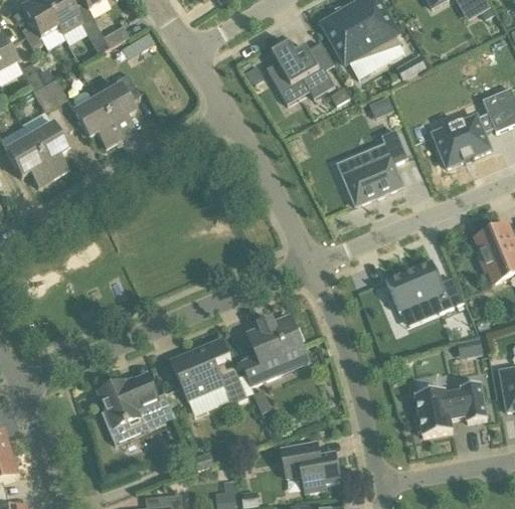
[(58,27),(44,1),(43,0),(29,0),(20,5),(31,23),(21,29),(33,50),(43,43),(40,37),(58,27)]
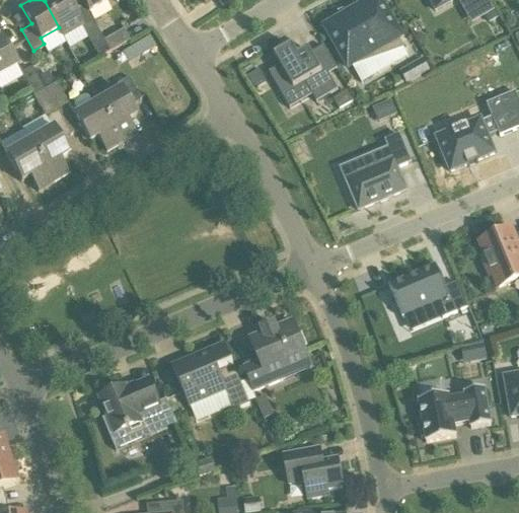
[(74,9),(68,0),(47,0),(45,1),(59,27),(64,34),(82,23),(85,29),(96,23),(88,9),(84,3),(74,9)]
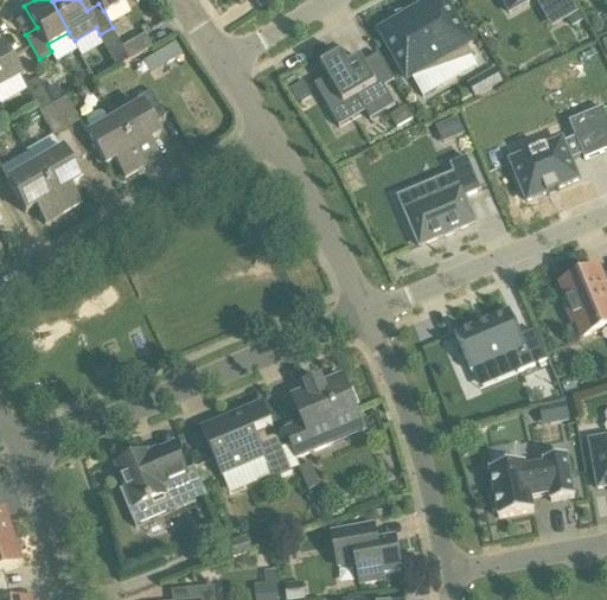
[(96,0),(98,4),(103,11),(122,0),(96,0)]
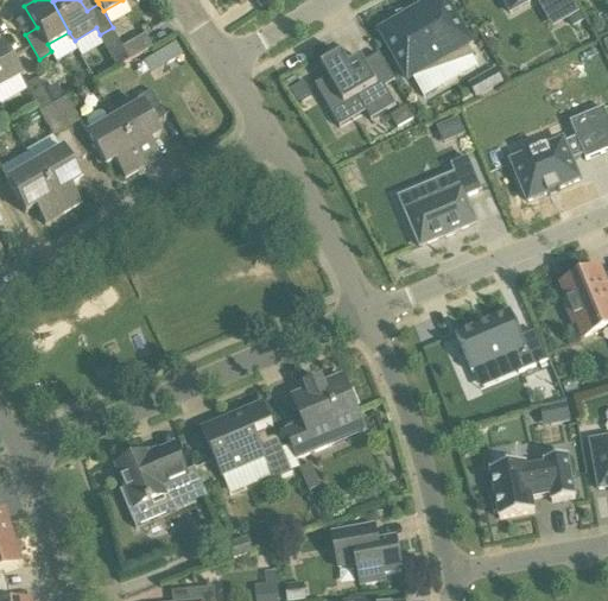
[(468,36),(447,0),(428,0),(424,2),(423,0),(396,10),(400,17),(381,27),(409,75),(411,74),(412,75),(473,49),(466,37),(468,36)]
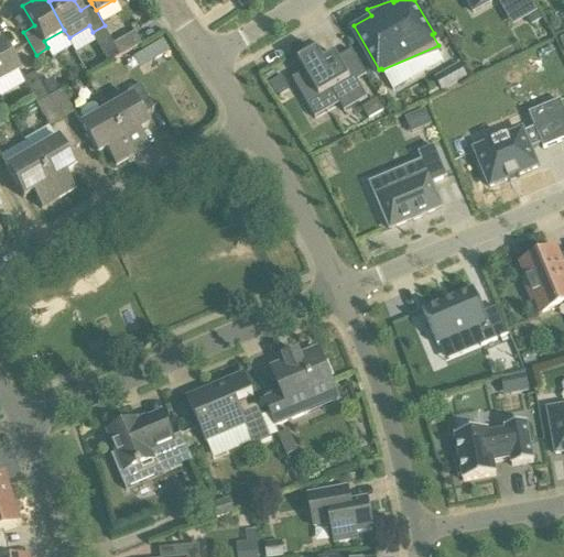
[(468,0),(474,9),(488,0),(468,0)]
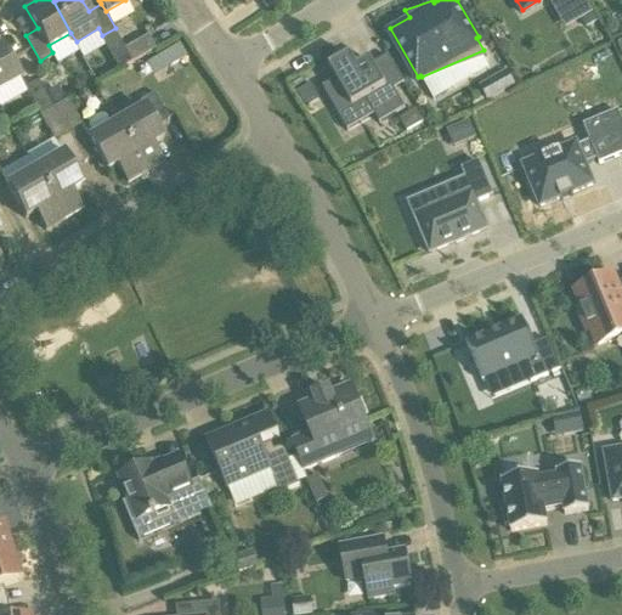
[(566,0),(577,18),(583,15),(593,9),(588,0),(566,0)]
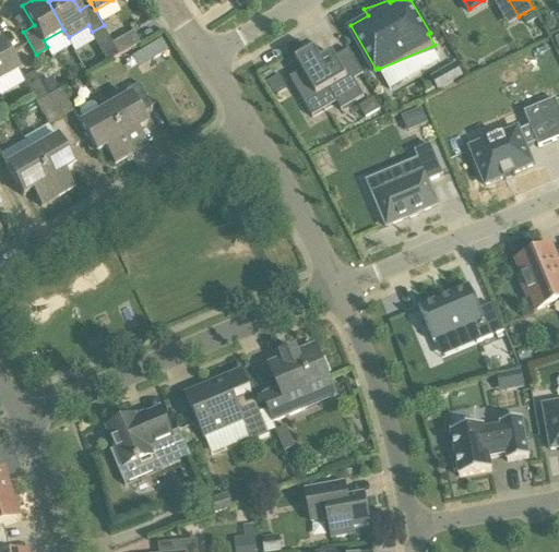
[(527,21),(537,15),(533,8),(524,13),(527,21)]
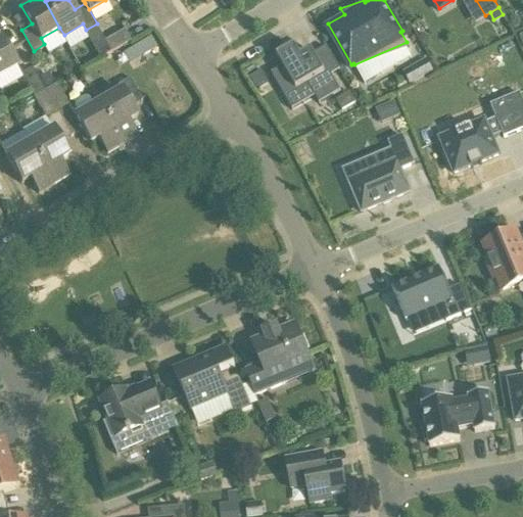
[(130,37),(124,26),(104,37),(110,48),(130,37)]
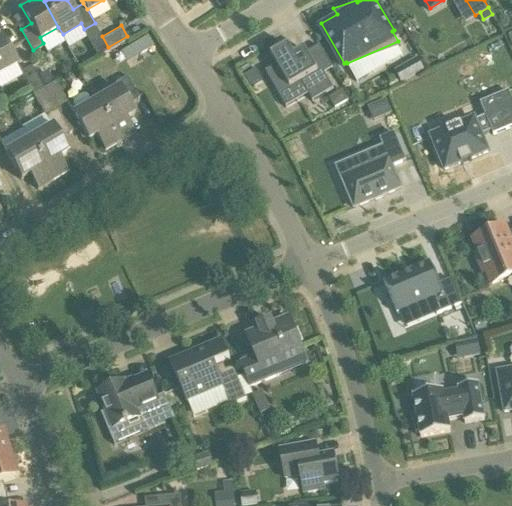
[(134,40),(140,51),(154,44),(148,33),(134,40)]
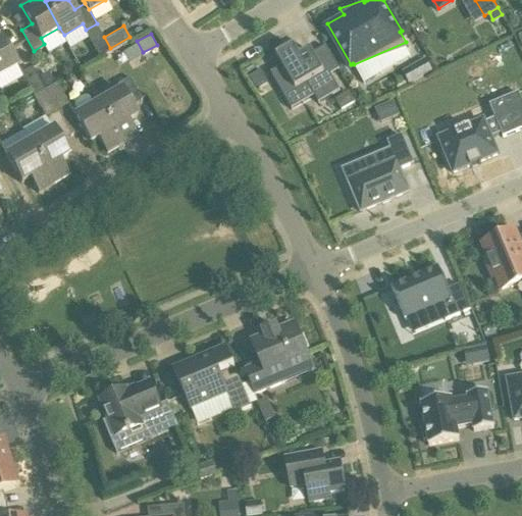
[(0,36),(0,71),(16,62),(0,36)]
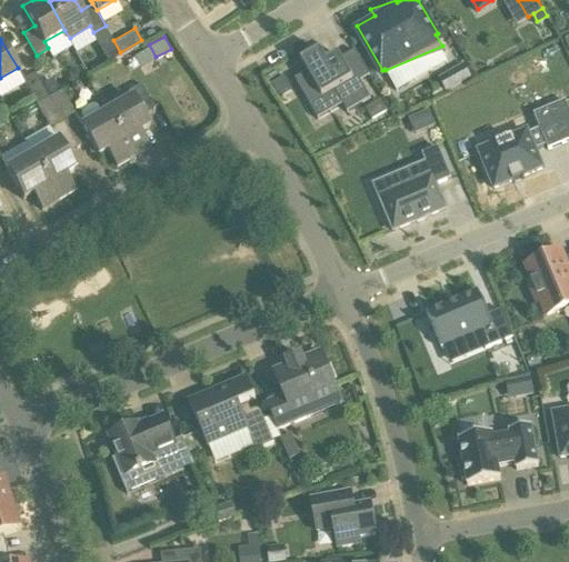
[(330,62),(327,58),(321,47),(301,58),(308,69),(296,76),(310,101),(336,87),(343,101),(348,108),(371,96),(361,78),(370,72),(356,47),(341,56),(330,62)]
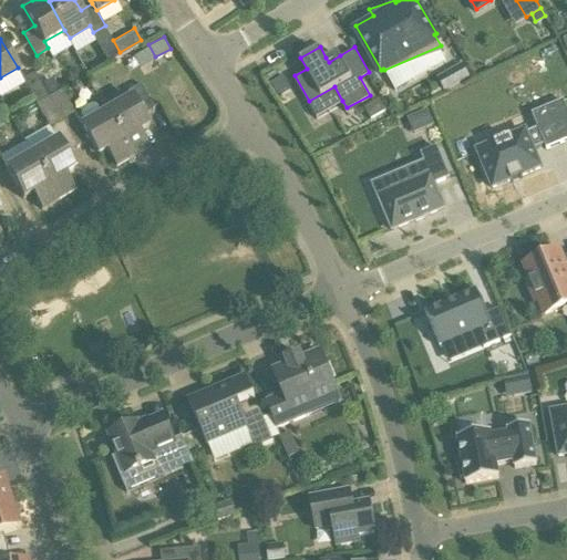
[(457,63),(440,73),(447,85),(465,76),(457,63)]
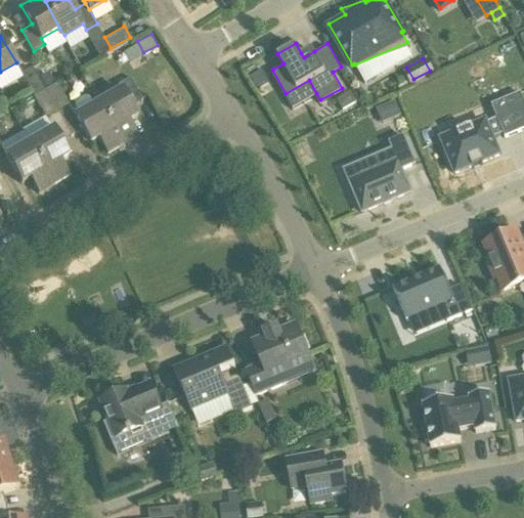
[(33,93),(45,87),(32,65),(20,72),(33,93)]
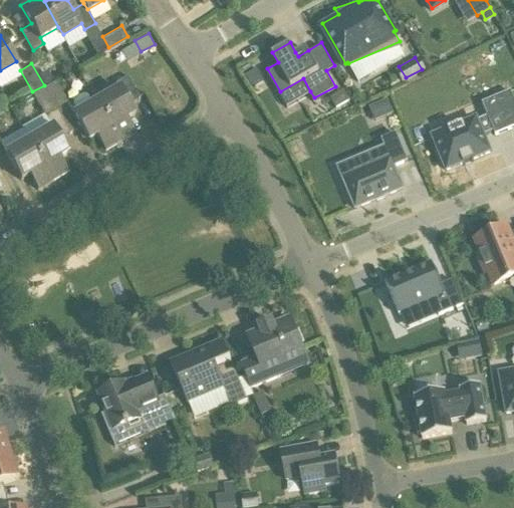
[(262,76),(257,66),(246,71),(252,82),(262,76)]
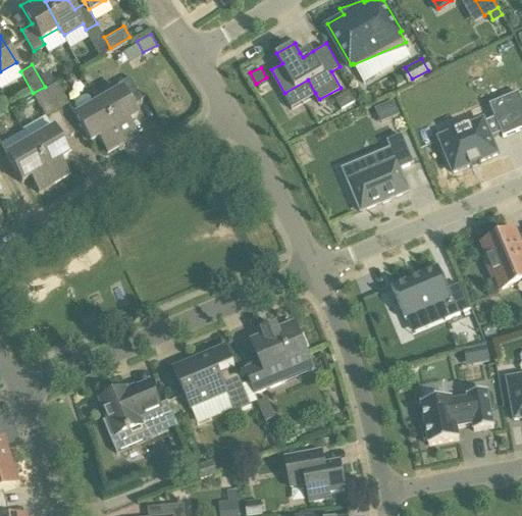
[(54,81),(48,68),(38,73),(45,86),(54,81)]
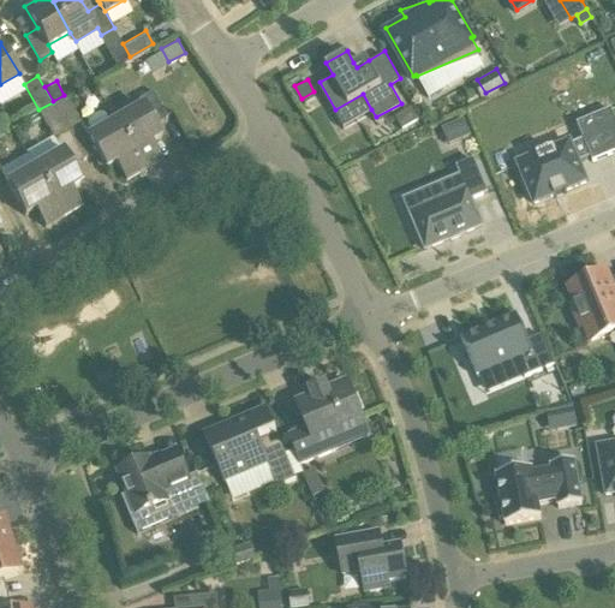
[(115,118),(142,167),(160,156),(150,138),(160,133),(154,121),(167,114),(151,88),(137,95),(142,102),(115,118)]
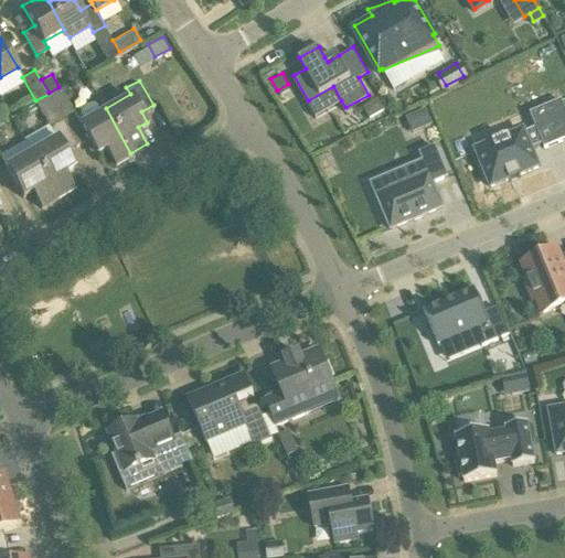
[(59,87),(49,94),(62,117),(74,110),(61,87),(59,88),(59,87)]
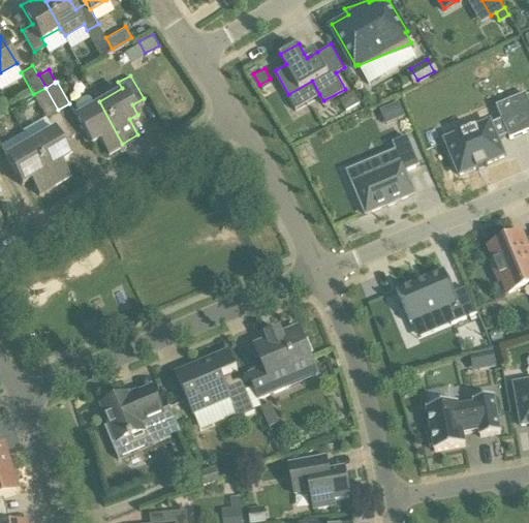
[(496,115),(453,133),(467,167),(484,161),(494,156),(510,149),(504,132),(516,127),(517,131),(528,126),(528,87),(503,98),(508,112),(497,116),(496,115)]
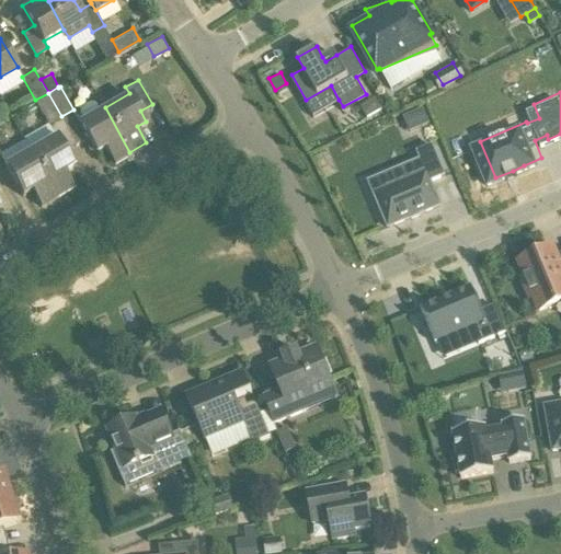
[(61,116),(48,93),(35,100),(49,124),(61,116)]
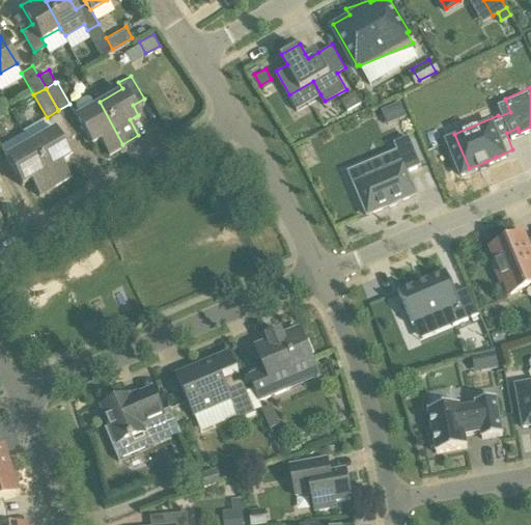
[(400,100),(382,108),(388,121),(407,114),(400,100)]
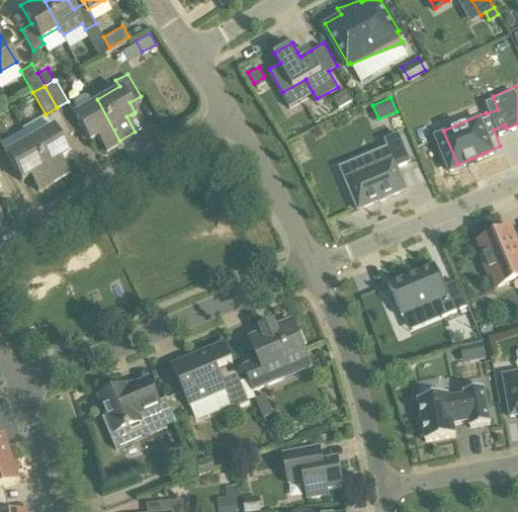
[(119,141),(97,99),(73,112),(88,139),(97,134),(105,149),(119,141)]
